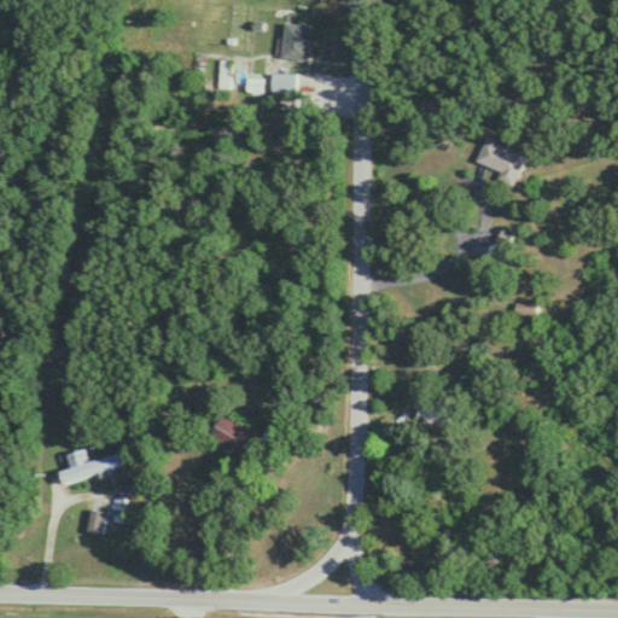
[(283,57),(312,57),(312,23),(283,23),(283,57)]
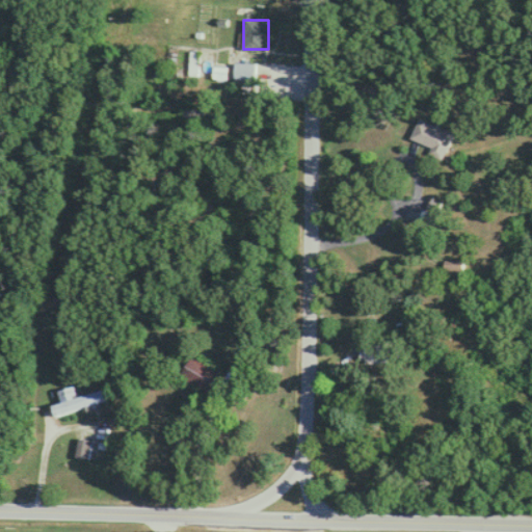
[(255,62),(234,62),(234,79),(255,79),(255,62)]
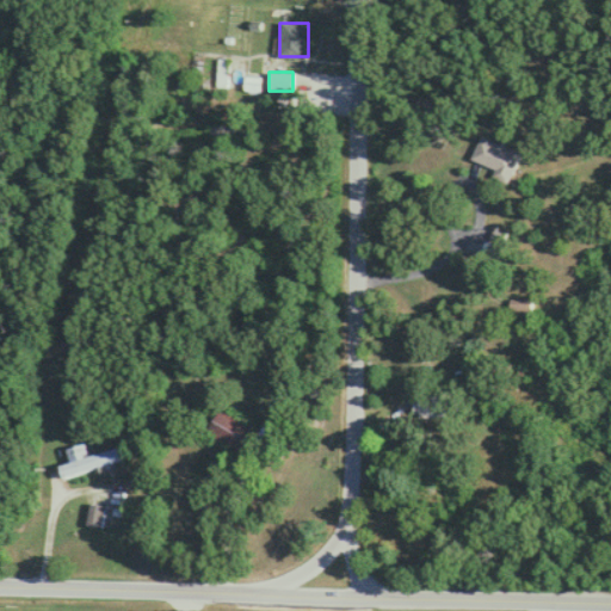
[(491,177),(506,184),(519,154),(480,136),(469,159),(493,170),(491,177)]
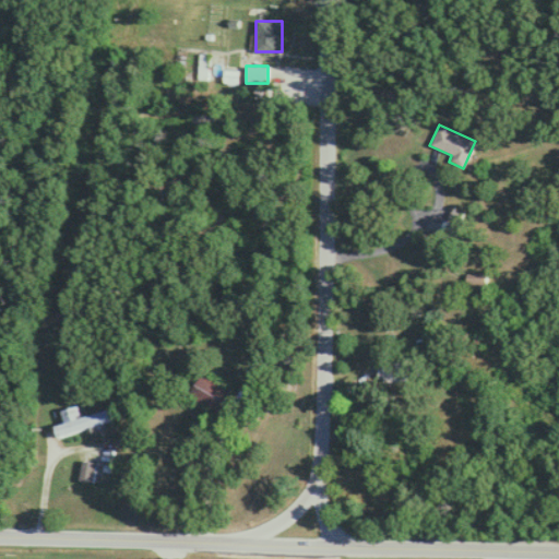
[(465,284),(485,285),(486,275),(466,274),(465,284)]
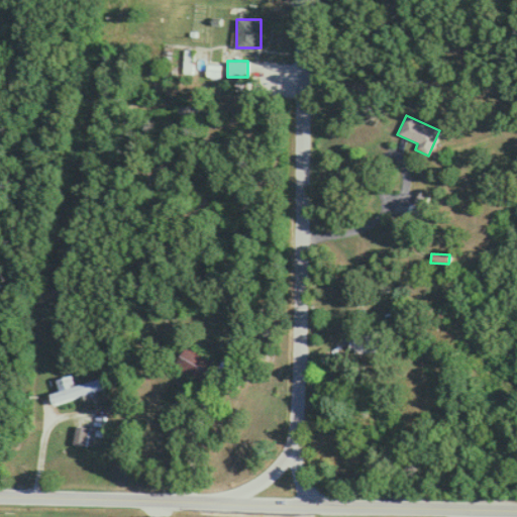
[(173,366),(200,382),(214,358),(187,343),(173,366)]
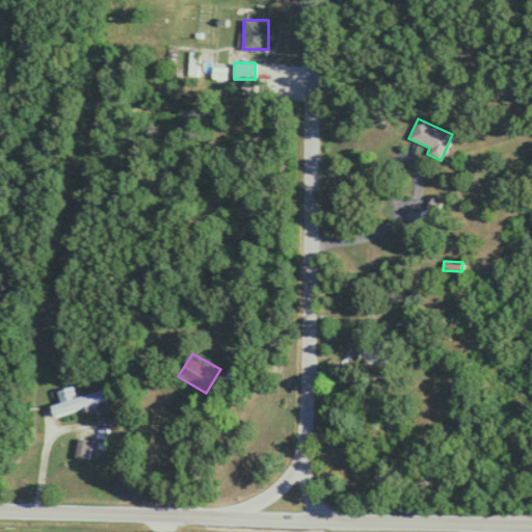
[(105,401),(102,389),(76,396),(73,386),(59,390),(62,401),(50,405),(52,416),(105,401)]
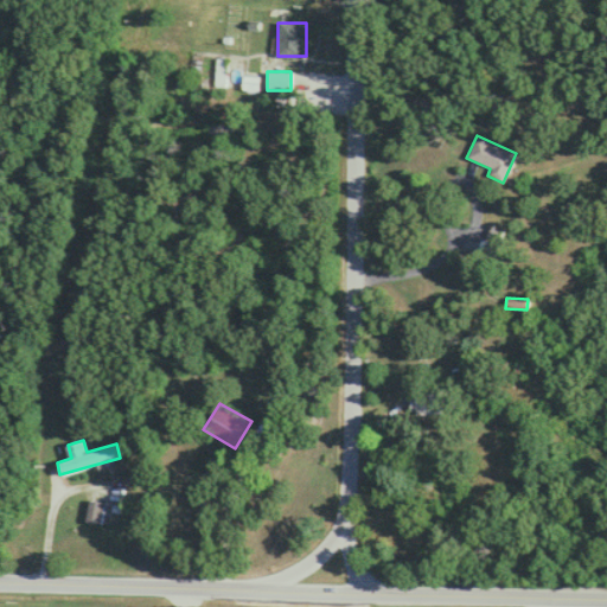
[(103,502),(89,499),(85,521),(100,523),(103,502)]
